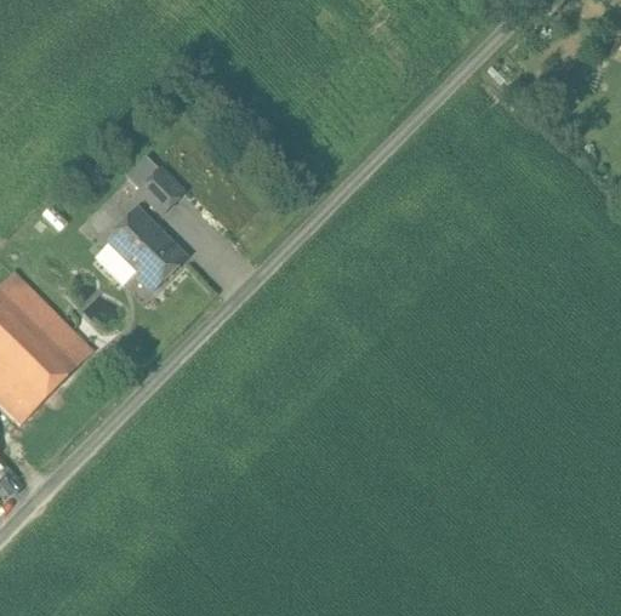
[(183,190),(148,155),(127,176),(163,212),(183,190)]
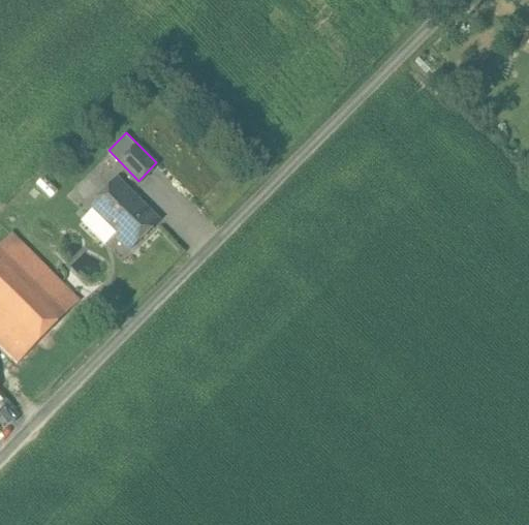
[(116,177),(90,204),(92,207),(82,217),(105,241),(116,229),(131,245),(158,219),(116,177)]
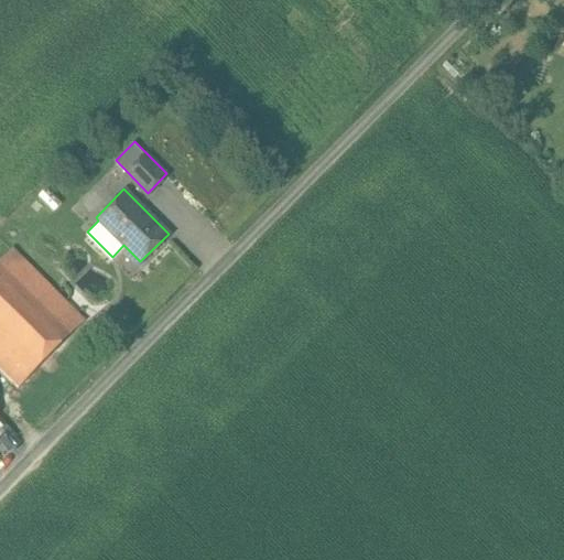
[(84,318),(11,246),(0,257),(0,260),(71,331),(84,318)]
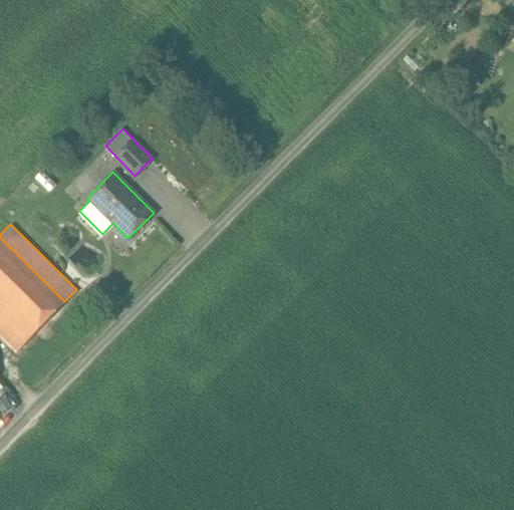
[(64,301),(0,237),(0,309),(28,337),(64,301)]
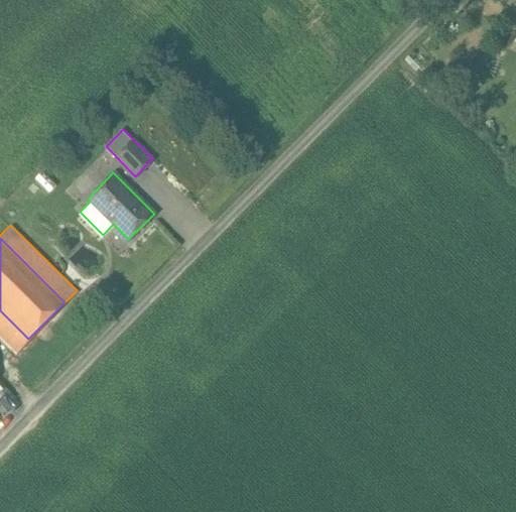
[(28,339),(0,310),(0,336),(16,352),(28,339)]
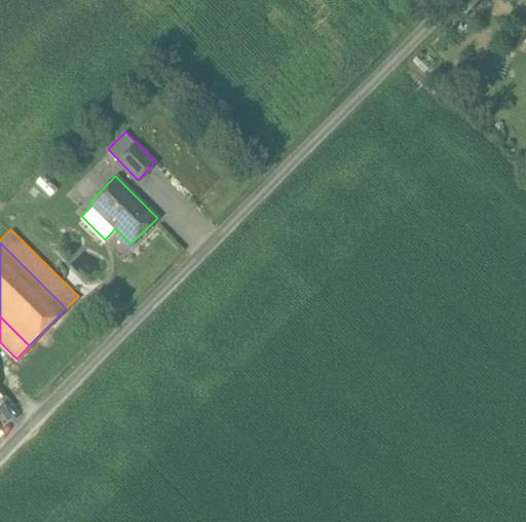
All buildings are outlined.
